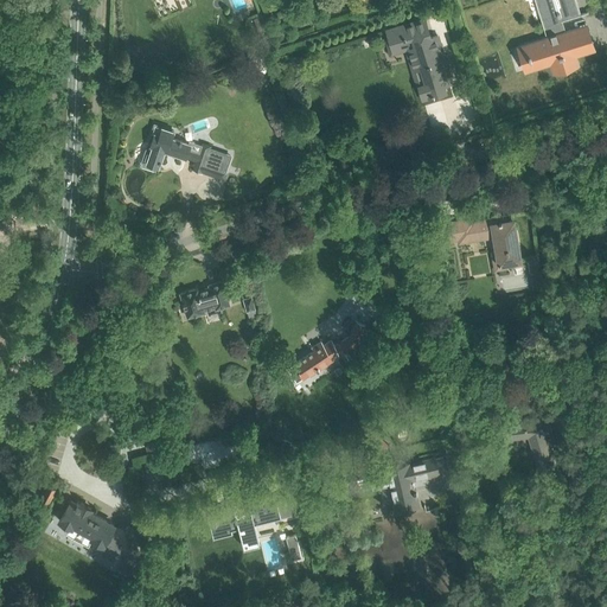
[(242,0),(247,13),(256,11),(254,0),(242,0)]
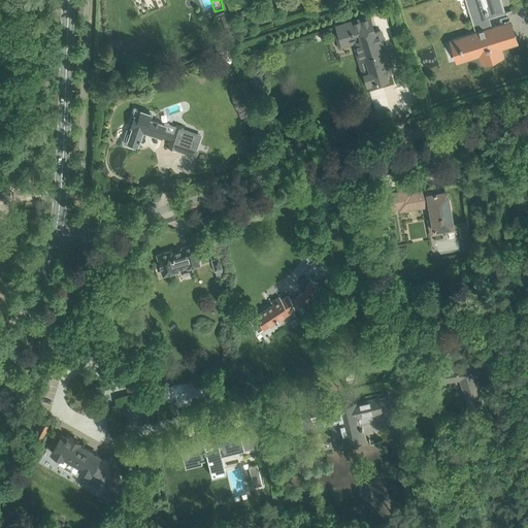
[(475,33),(458,38),(461,46),(459,46),(460,51),(462,51),(465,58),(480,54),(482,61),(501,55),(499,47),(507,44),(501,25),(492,28),(490,28),(487,19),(489,18),(504,13),(504,12),(500,0),(466,0),(477,32),(475,33)]
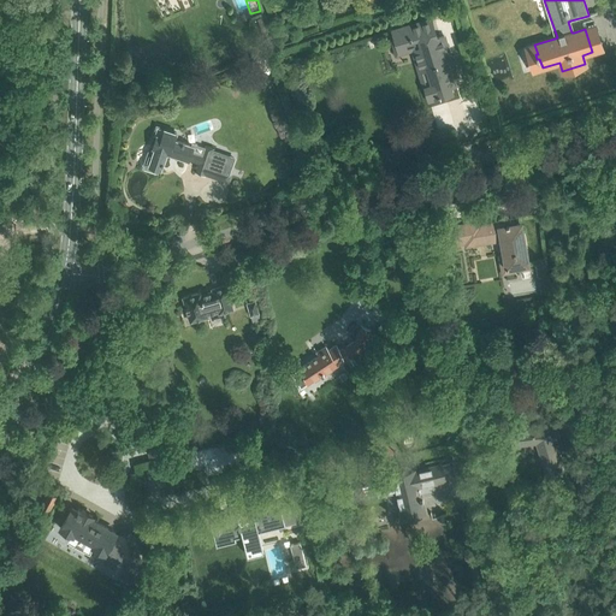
[(315,12),(302,17),(306,27),(319,22),(315,12)]
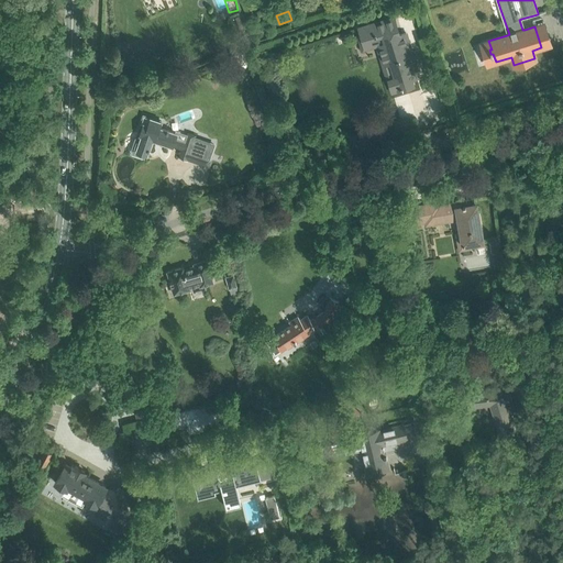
[(234,18),(239,30),(246,26),(242,14),(234,18)]
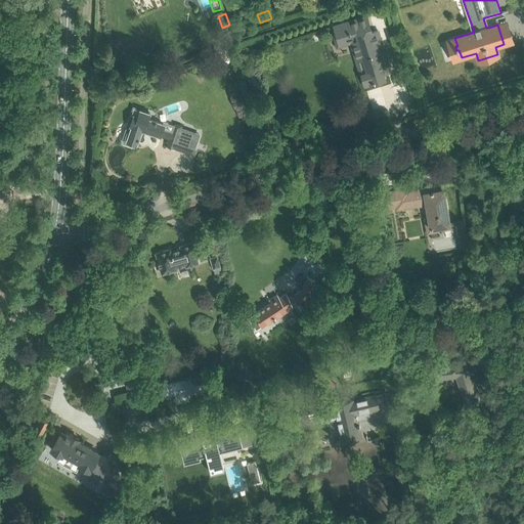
[(387,73),(378,42),(381,41),(378,31),(372,33),(366,14),(365,14),(366,16),(333,27),(338,45),(352,41),(355,48),(363,46),(366,57),(363,58),(367,73),(361,74),(364,85),(385,79),(383,74),(387,73)]
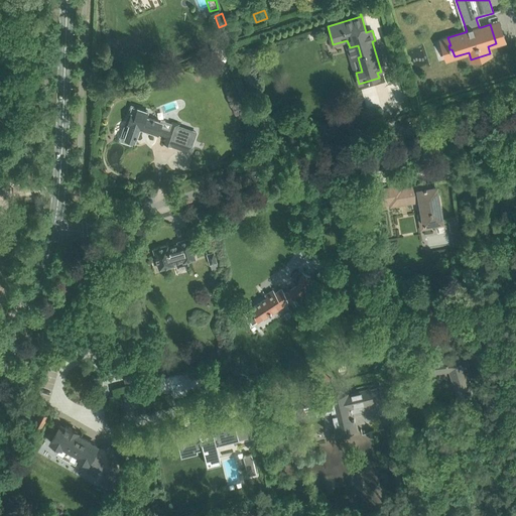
[(249,48),(250,56),(259,55),(258,46),(249,48)]
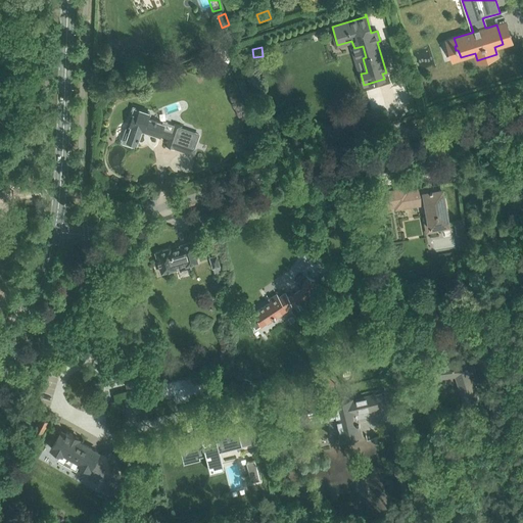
[(214,56),(211,61),(225,68),(227,63),(229,59),(226,50),(224,49),(212,53),(214,56)]
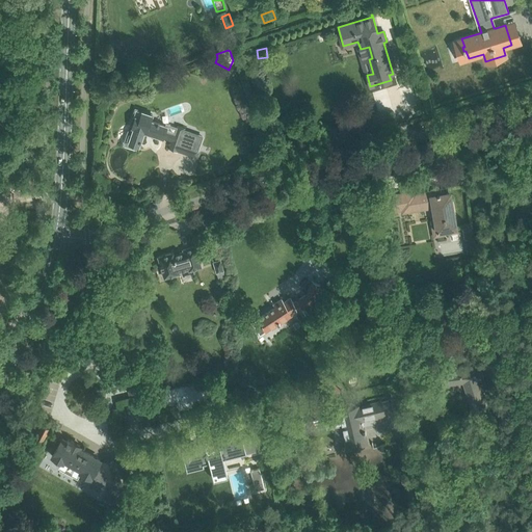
[(166,127),(151,121),(152,117),(144,115),(143,120),(136,116),(132,127),(134,128),(129,142),(138,145),(139,142),(140,142),(144,131),(163,137),(166,127)]
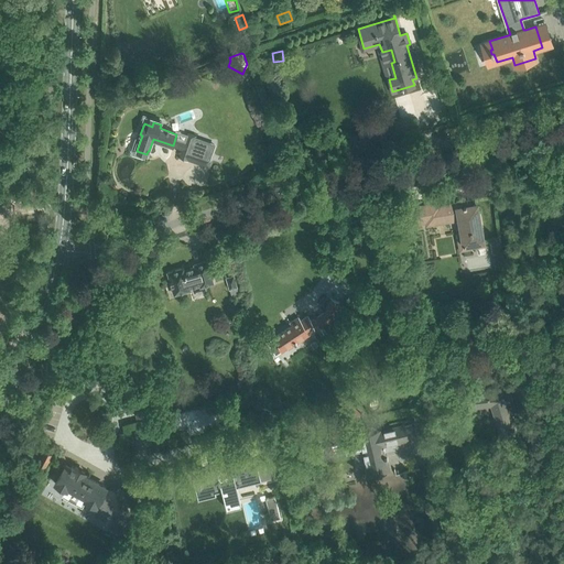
[(179,140),(176,147),(183,149),(180,158),(179,158),(187,161),(187,160),(187,159),(204,164),(206,158),(205,158),(207,151),(212,153),(214,144),(194,138),(195,136),(188,132),(187,134),(185,142),(179,140)]
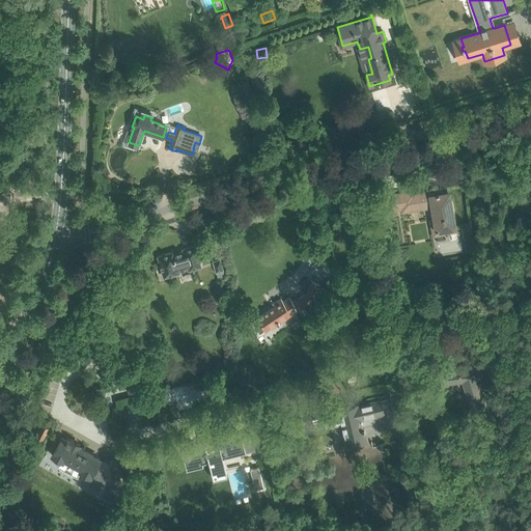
[(398,194),(385,196),(388,212),(401,208),(401,212),(431,207),(435,221),(439,220),(441,231),(455,229),(450,202),(449,192),(444,193),(443,189),(414,194),(414,191),(398,194)]
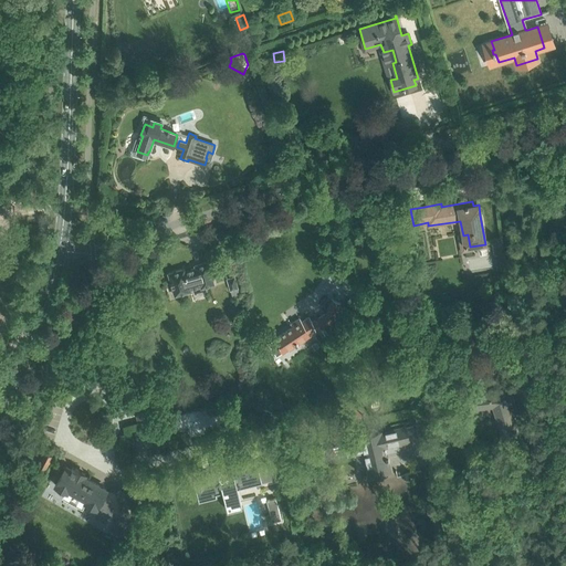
[(396,231),(399,247),(407,244),(405,229),(396,231)]
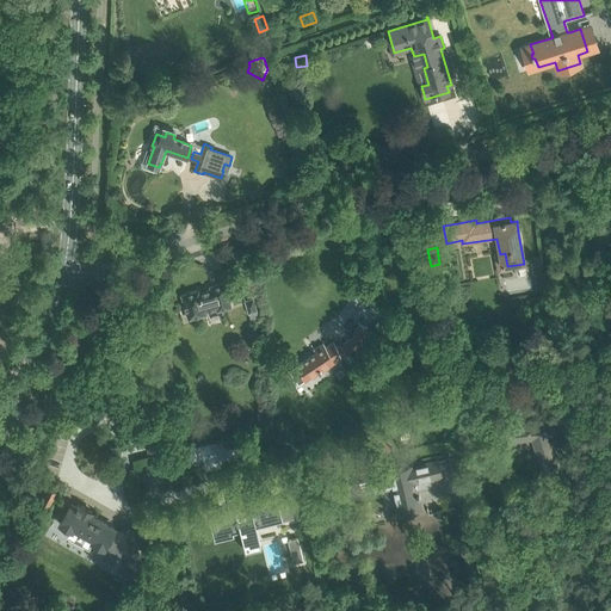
[(530,258),(536,291),(548,289),(542,255),(530,258)]
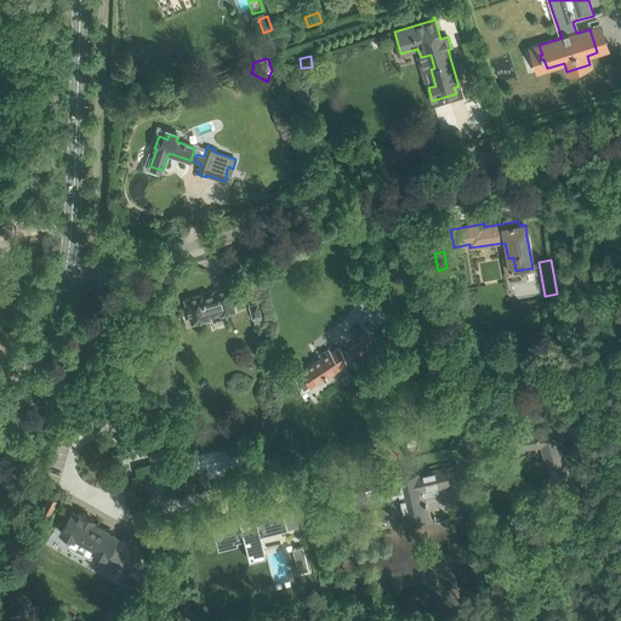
[(184,300),(188,312),(189,315),(195,314),(198,323),(209,319),(209,317),(221,314),(221,315),(235,312),(228,288),(214,291),(215,295),(203,298),(201,295),(184,300)]
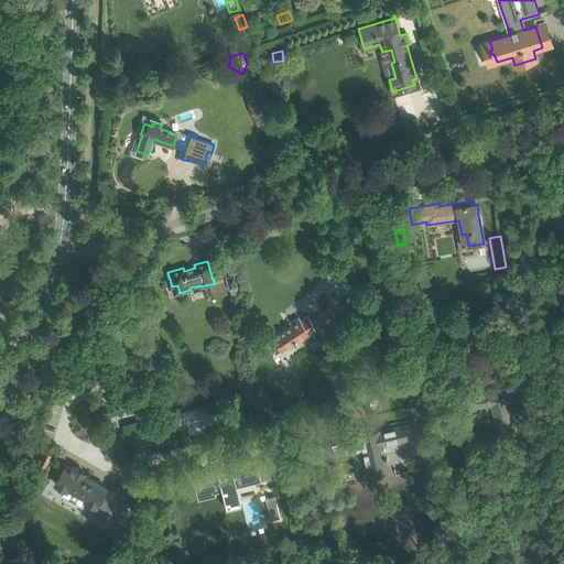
[(234,274),(226,277),(229,290),(237,288),(234,274)]
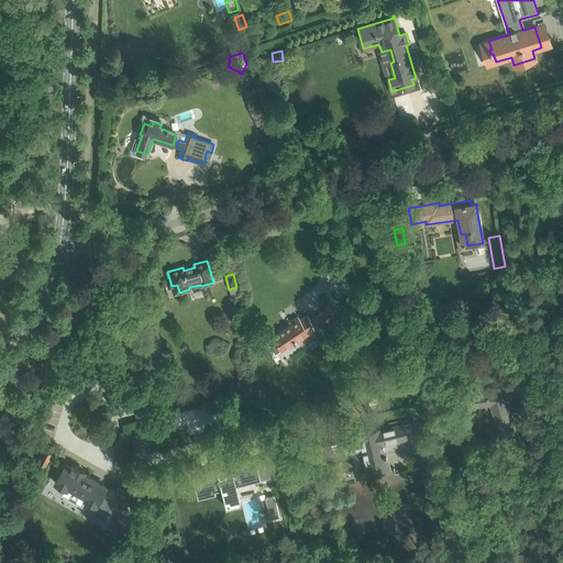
[(321,323),(327,331),(340,322),(343,316),(333,311),(339,301),(330,298),(323,312),(317,316),(322,323),(321,323)]
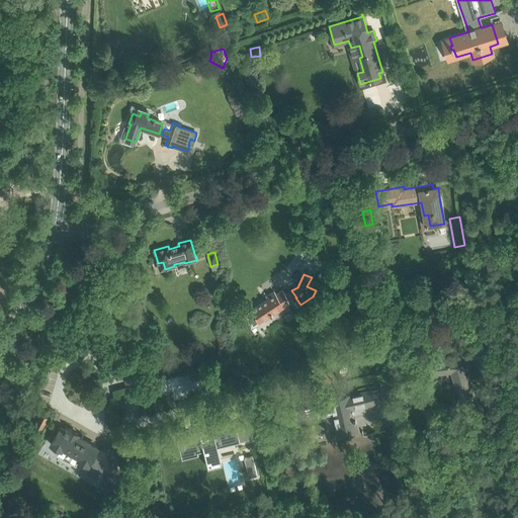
[(344,291),(349,305),(362,300),(357,286),(344,291)]
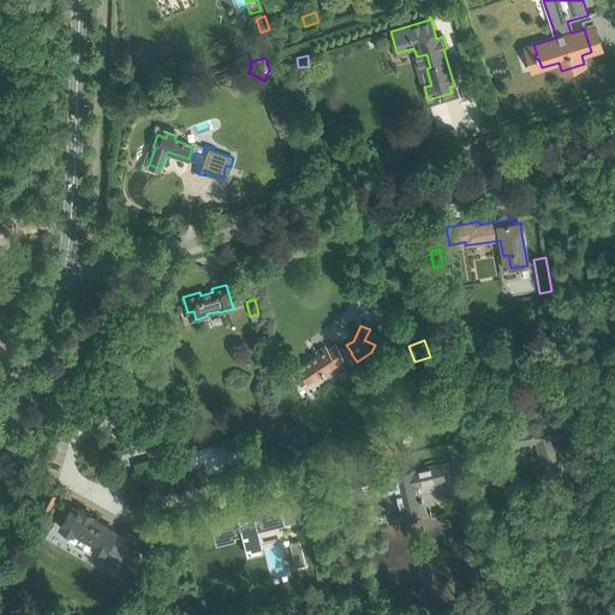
[(323,374),(333,368),(338,364),(338,363),(345,358),(335,345),(328,350),(326,346),(316,352),(318,354),(298,369),(306,382),(321,372),(322,374),(322,372),(323,374)]
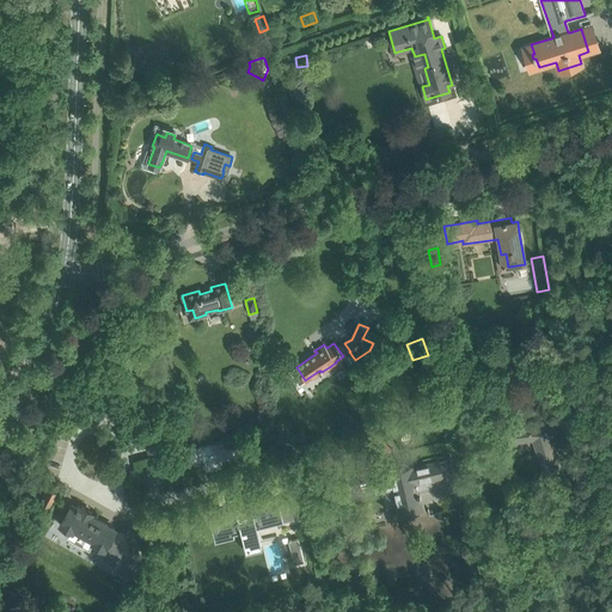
[(512,428),(512,429),(513,441),(533,439),(544,473),(560,467),(551,441),(556,440),(552,422),(512,428)]
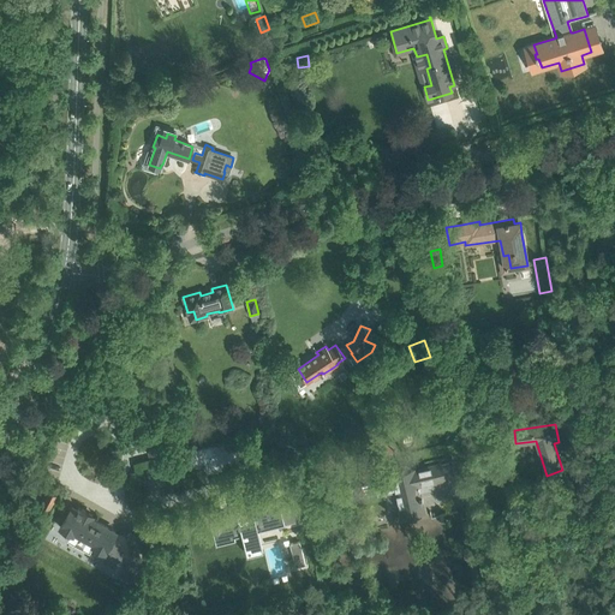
[(448,442),(452,458),(463,455),(459,440),(448,442)]
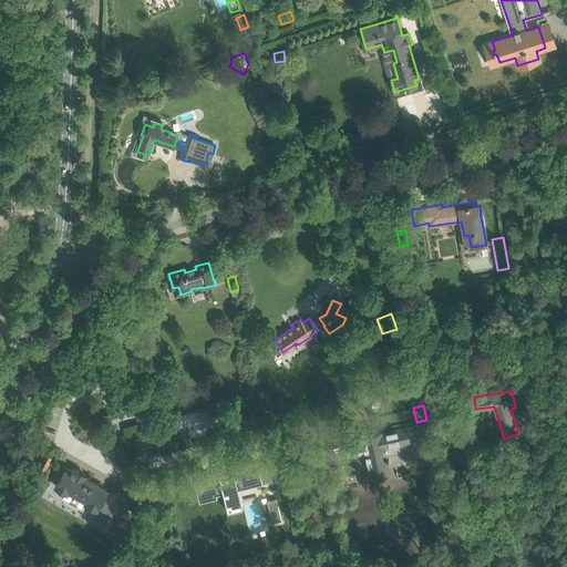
[(209,406),(168,418),(171,426),(178,424),(178,425),(178,426),(179,426),(179,428),(181,428),(182,428),(183,426),(184,425),(184,424),(184,423),(183,424),(182,422),(187,421),(191,431),(194,433),(197,433),(199,433),(202,431),(200,428),(214,424),(209,406)]
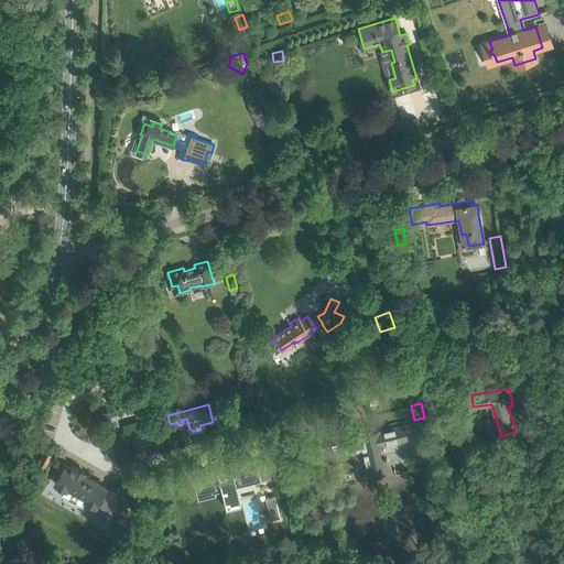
[(357,440),(345,442),(348,453),(361,449),(366,468),(368,468),(369,475),(389,470),(386,458),(388,458),(387,456),(386,456),(382,444),(388,443),(388,444),(408,440),(404,425),(358,436),(359,438),(357,440)]
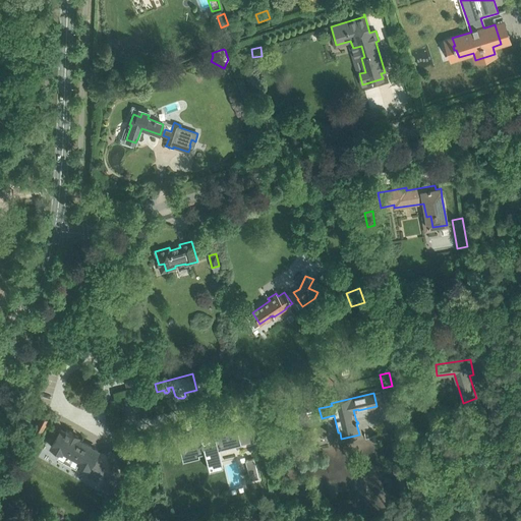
[(48,419),(41,416),(35,427),(42,431),(48,419)]
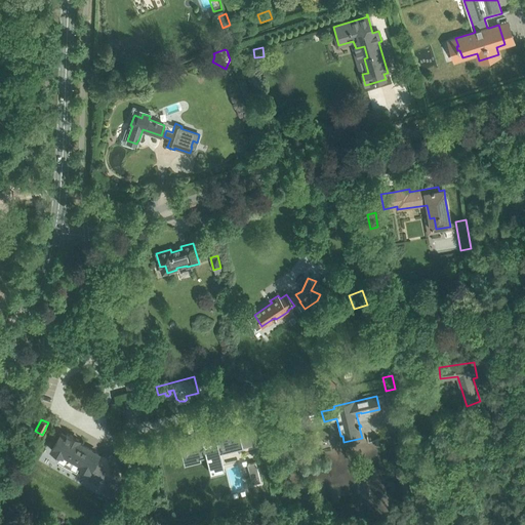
[(202,438),(180,444),(185,462),(202,458),(201,457),(207,456),(211,473),(225,470),(220,453),(243,447),(239,432),(238,429),(215,435),(213,429),(200,432),(202,438)]
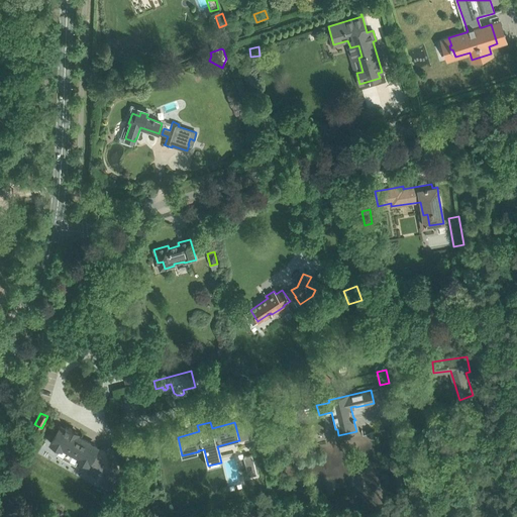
[(61,426),(50,443),(61,448),(62,446),(80,456),(79,458),(88,463),(93,455),(105,461),(109,473),(121,468),(111,443),(99,448),(76,435),(78,433),(69,428),(68,430),(61,426)]
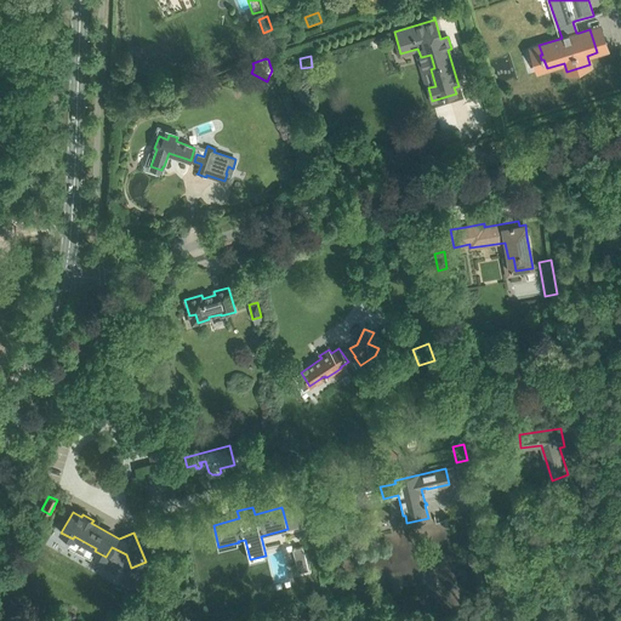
[(306,560),(296,563),(298,571),(308,569),(306,560)]
